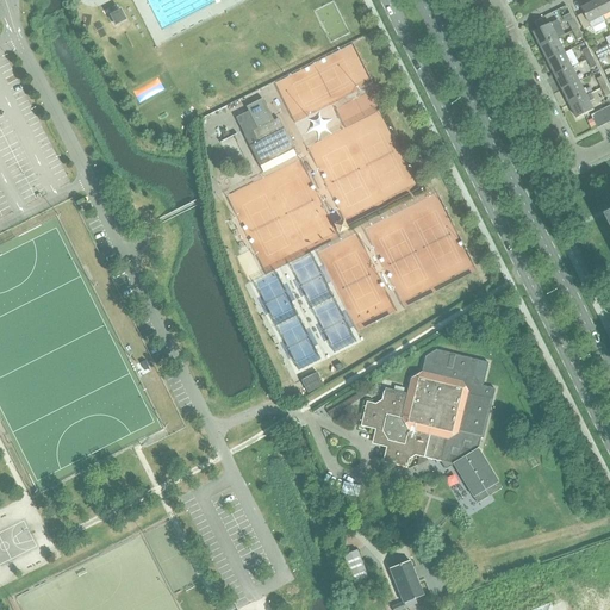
[(609,0),(598,0),(595,2),(603,18),(609,13),(609,0)]
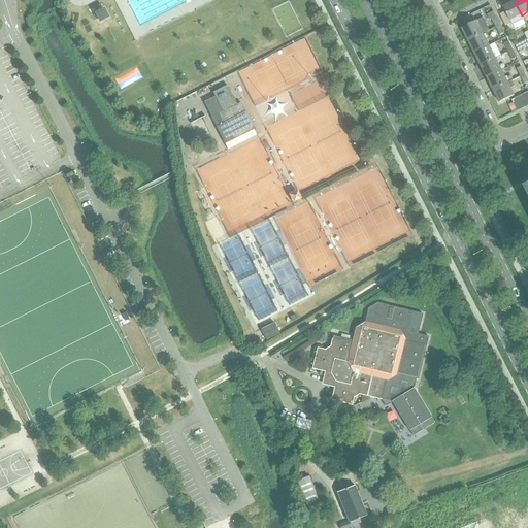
[(505,11),(499,14),(505,27),(512,24),(513,26),(524,20),(522,15),(515,2),(503,7),(505,11)]
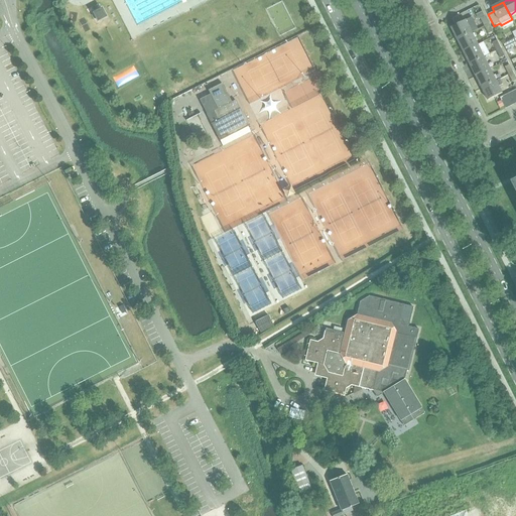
[(93,10),(100,21),(109,15),(103,4),(93,10)]
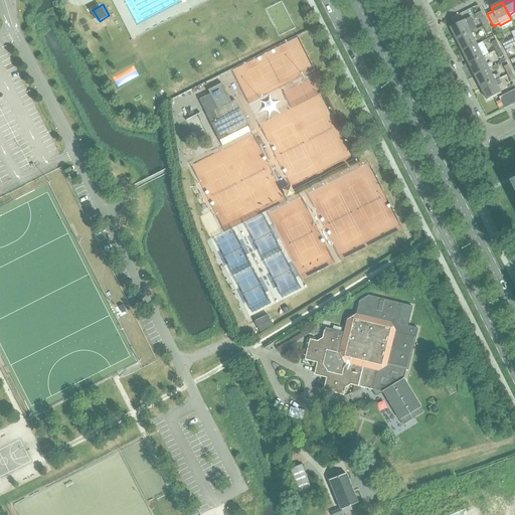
[(451,27),(457,40),(471,33),(471,32),(477,30),(471,17),(451,27)]
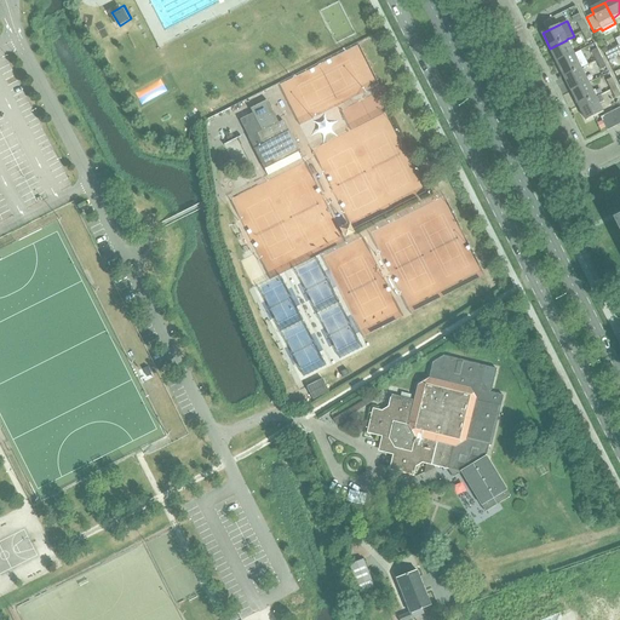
[(583,32),(587,29),(583,21),(578,23),(581,32),(583,32)]
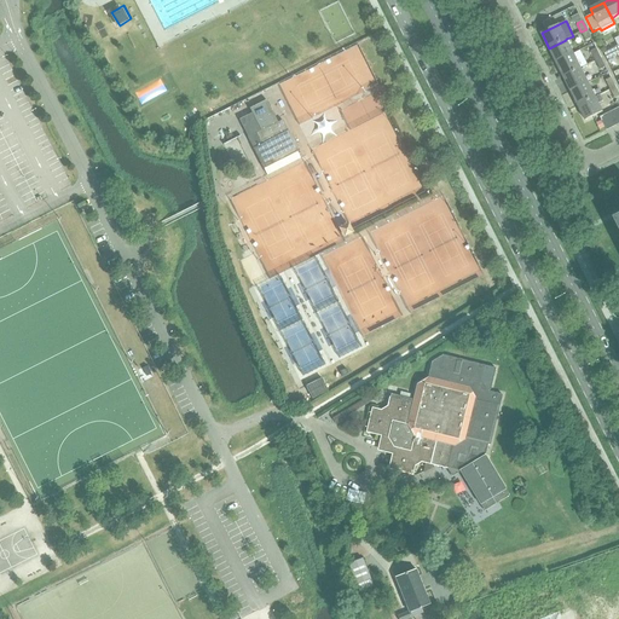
[(586,29),(582,32),(585,41),(591,39),(586,29)]
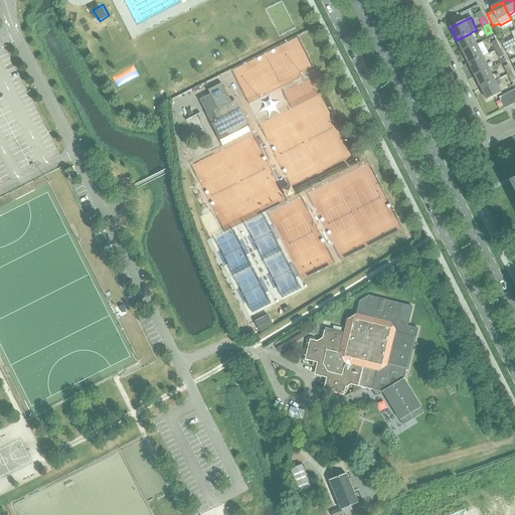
[(457,40),(463,52),(477,45),(471,33),(457,40)]
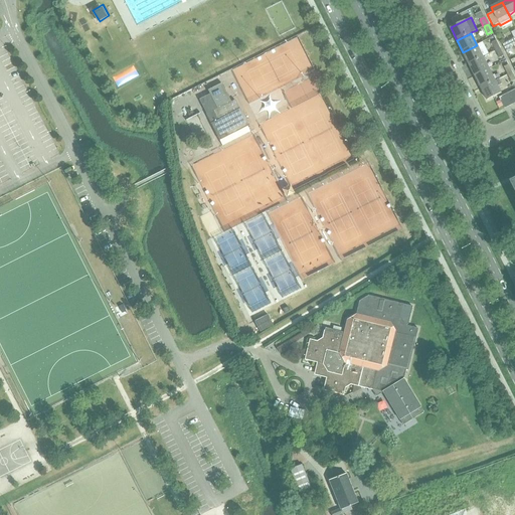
[(514,37),(514,38),(502,43),(505,49),(514,43),(514,37)]
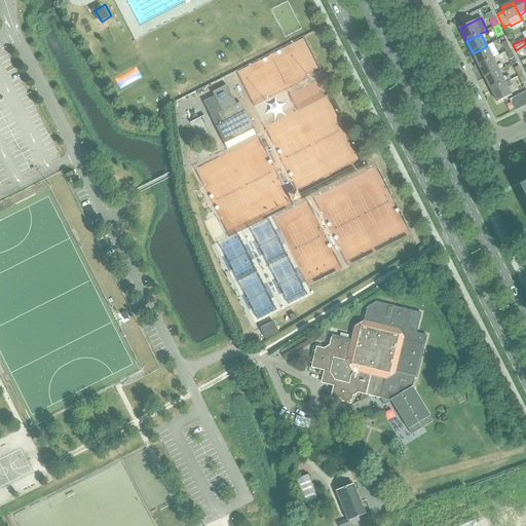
[(502,43),(506,51),(511,49),(506,41),(502,43)]
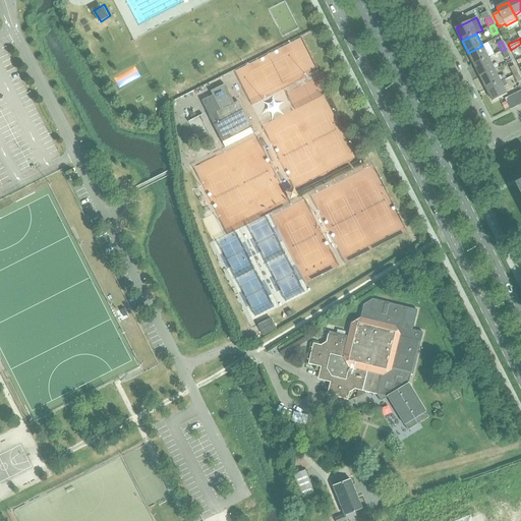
[(468,53),(474,65),(488,58),(482,46),(468,53)]
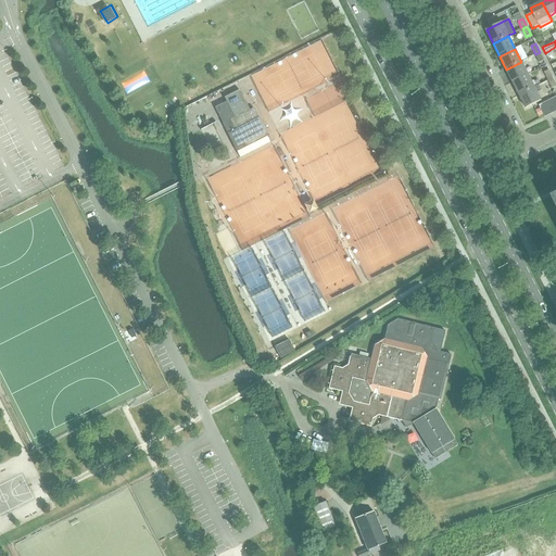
[(506,70),(513,83),(528,74),(521,62),(506,70)]
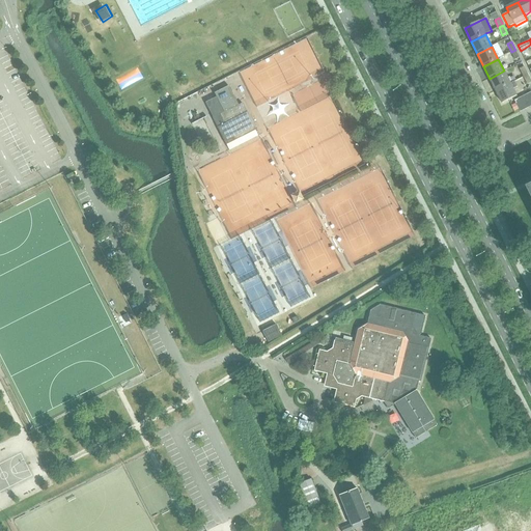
[(520,68),(524,77),(528,75),(524,66),(520,68)]
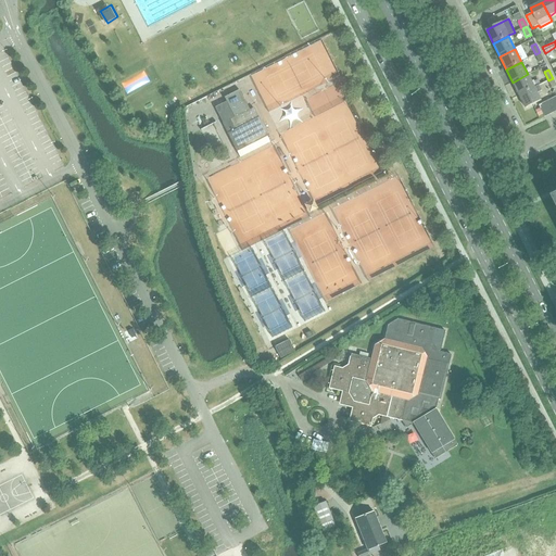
[(513,83),(519,96),(534,87),(528,74),(513,83)]
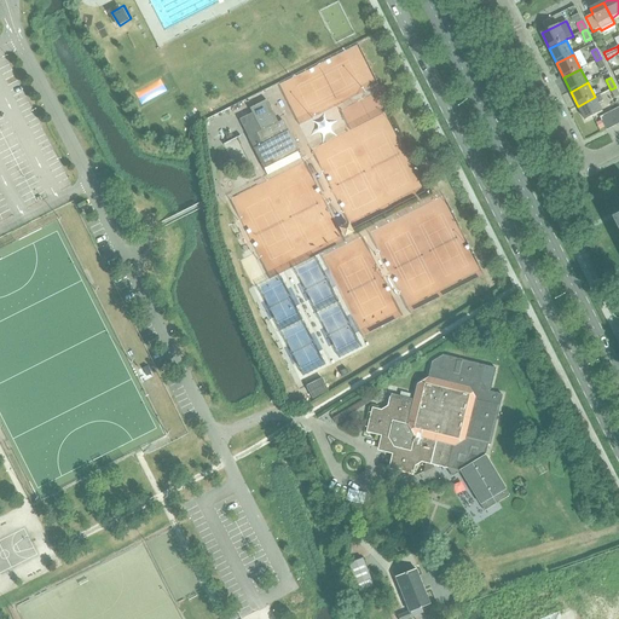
[(595,97),(578,106),(585,121),(602,111),(599,103),(603,102),(600,94),(595,97)]
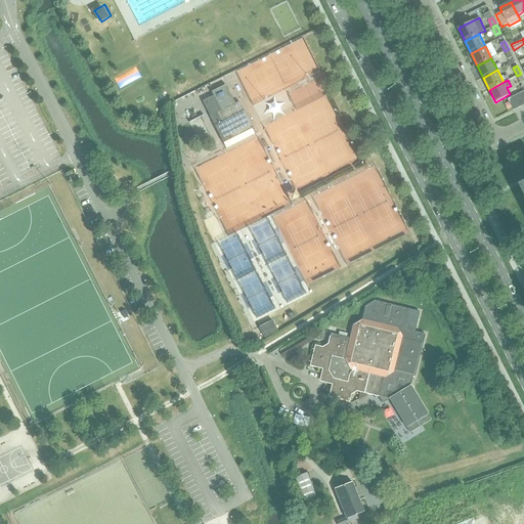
[(213,95),(202,100),(209,116),(221,140),(251,126),(238,102),(234,103),(225,85),(211,92),(213,95)]
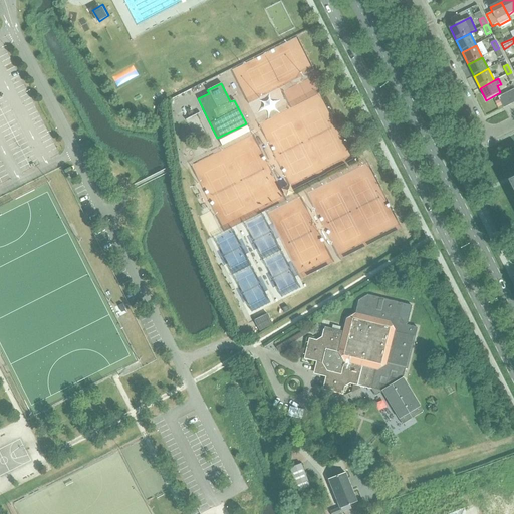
[(508,92),(503,94),(509,105),(513,103),(508,92)]
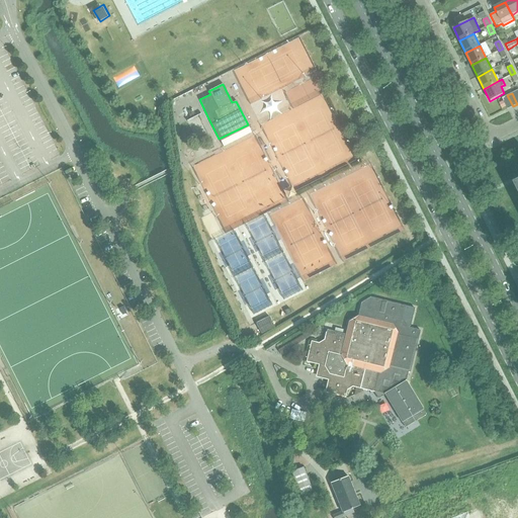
[(513,106),(507,95),(502,98),(507,109),(513,106)]
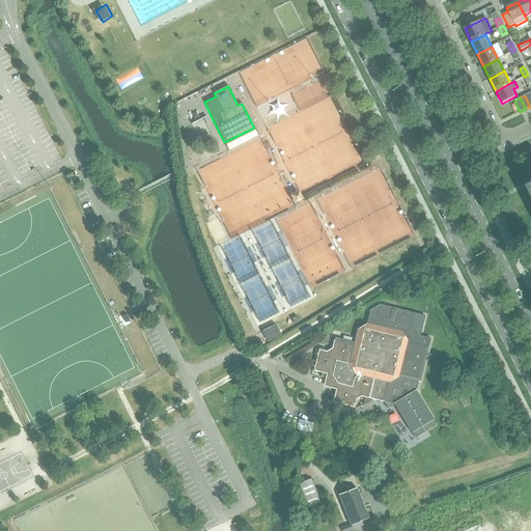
[(297,188),(299,112),(298,112),(270,124),(297,188)]
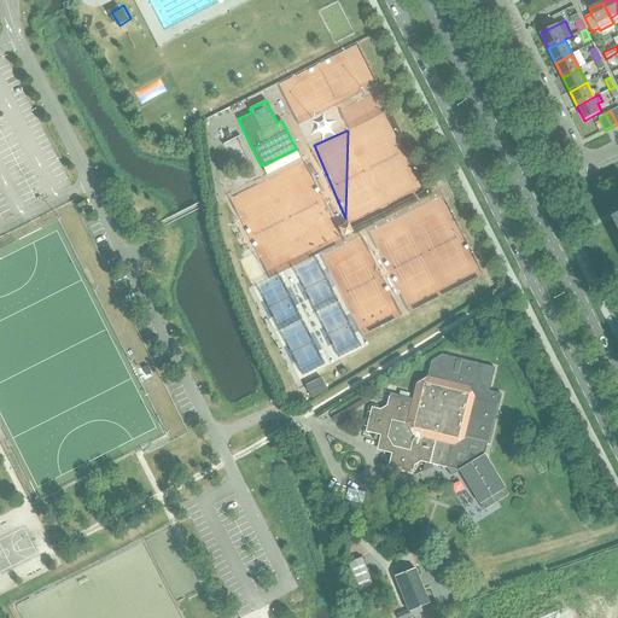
[(238,135),(226,140),(234,161),(246,155),(238,135)]
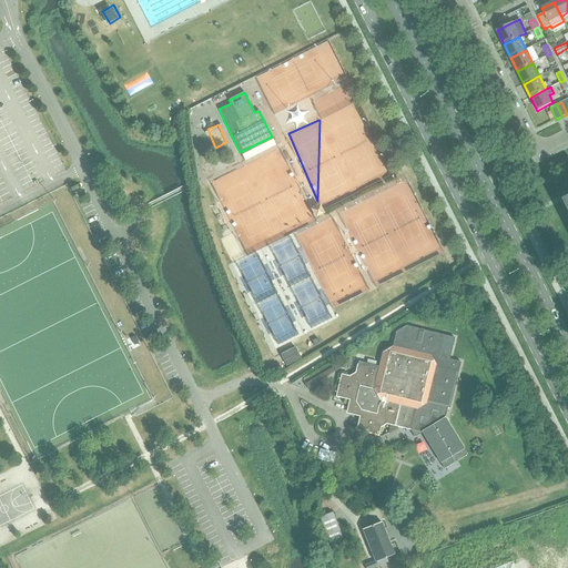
[(317,216),(325,212),(318,202),(312,208),(317,216)]
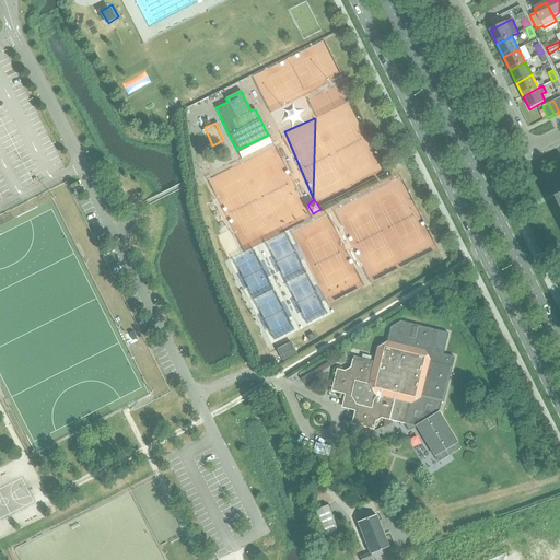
[(237,279),(230,282),(235,299),(243,296),(237,279)]
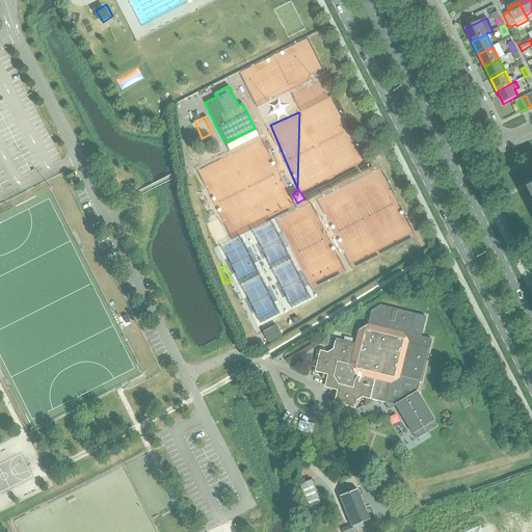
[(271,289),(261,293),(263,297),(253,301),(261,321),(282,313),(271,289)]
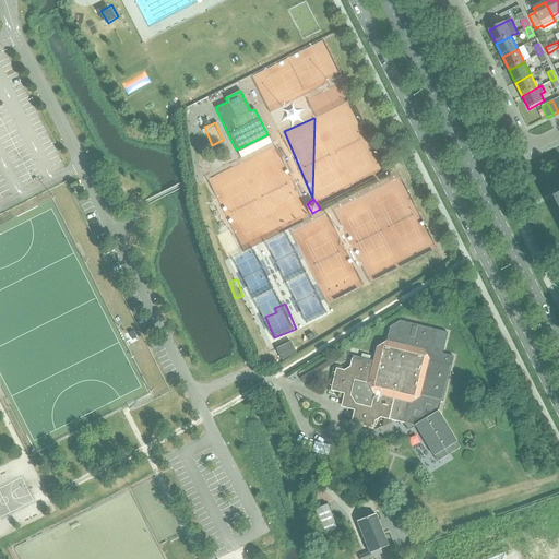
[(249,308),(241,312),(250,328),(257,323),(249,308)]
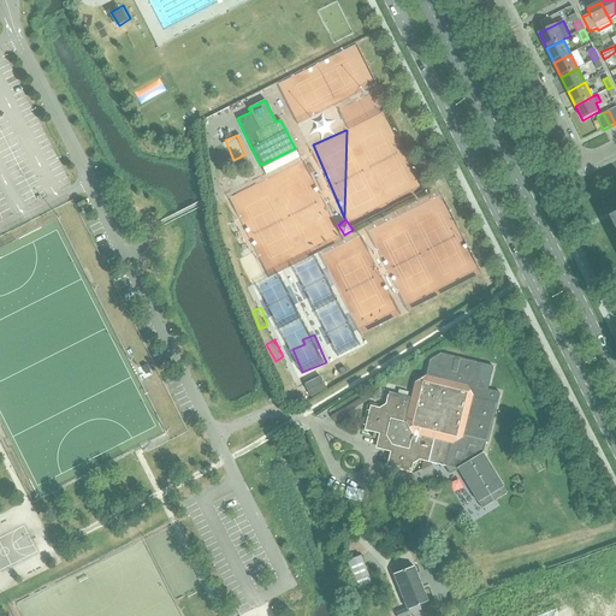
[(379,408),(369,406),(363,431),(380,434),(379,439),(385,449),(390,450),(386,467),(410,473),(413,465),(419,461),(443,466),(448,474),(457,469),(481,509),(507,493),(483,454),(485,443),(487,443),(499,392),(485,389),(478,379),(481,363),(439,354),(430,360),(425,377),(415,383),(412,398),(389,392),(388,396),(388,395),(385,404),(379,408)]
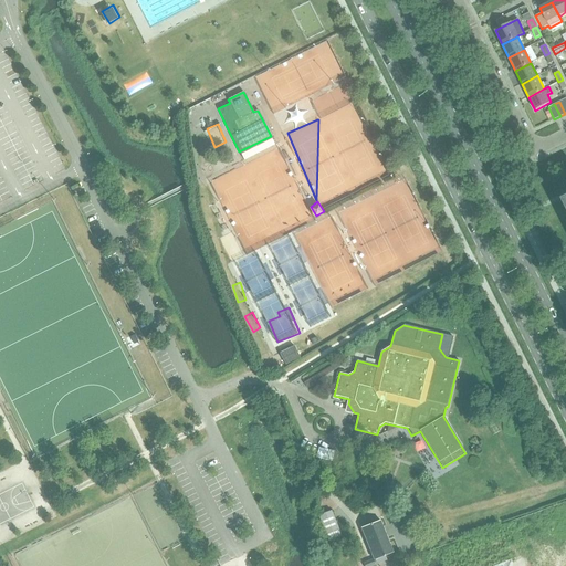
[(282,350),(286,360),(301,353),(296,344),(282,350)]
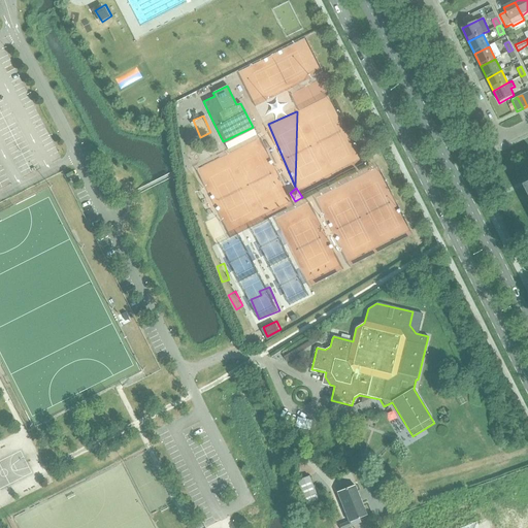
[(305,501),(318,500),(314,476),(302,477),(305,501)]
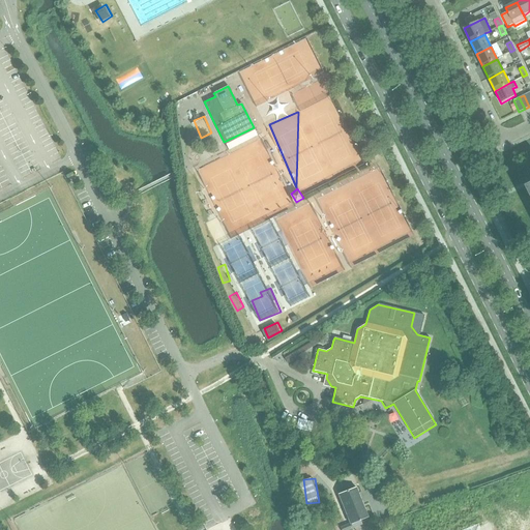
[(351,525),(367,518),(359,496),(355,488),(337,495),(350,524),(341,528),(341,529),(347,529),(352,528),(351,525)]
